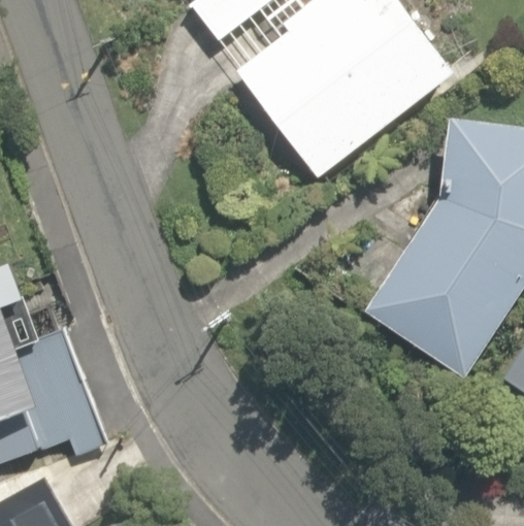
[(235,70),(317,178),(456,74),(400,0),(312,0),(303,7),(298,0),(195,0),(190,4),(218,40),(259,9),(280,37),(235,70)]
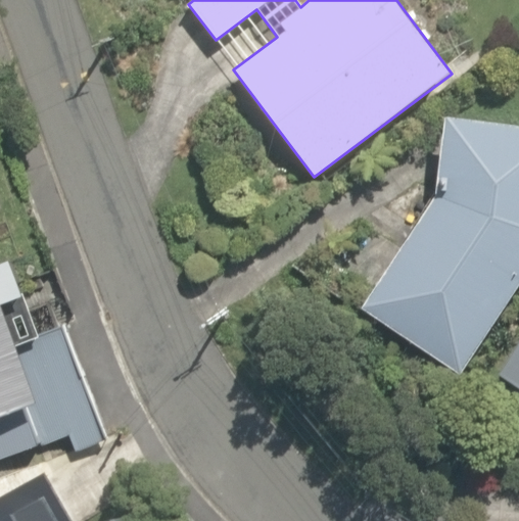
[(360,309),(459,375),(518,284),(518,126),(446,116),(436,194),(360,309)]
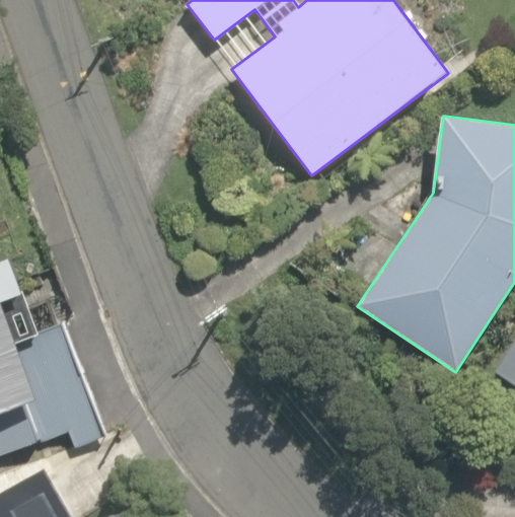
[(0,458),(68,433),(74,448),(103,437),(62,324),(38,334),(10,259),(0,264),(0,458)]
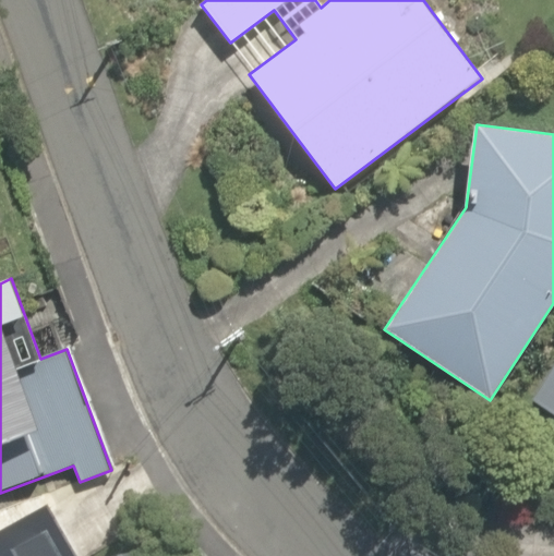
[(553,369),(532,402),(553,415),(553,369)]
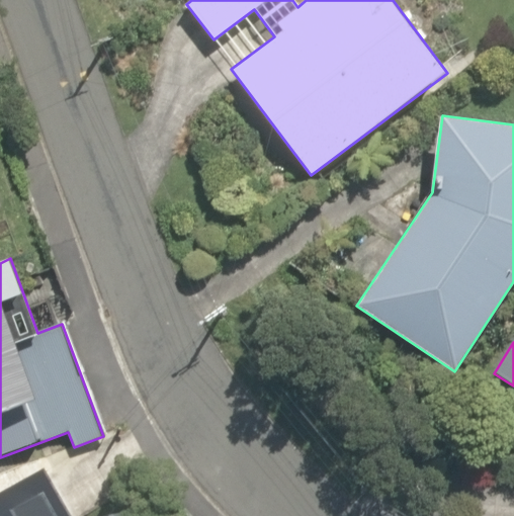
[(74,515),(47,466),(0,492),(0,515),(74,515)]
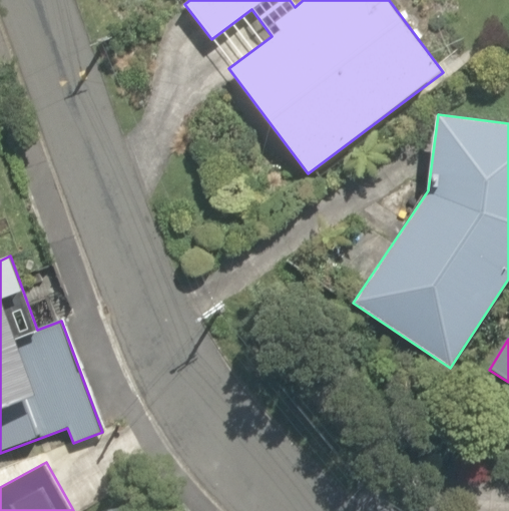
All buildings are outlined.
